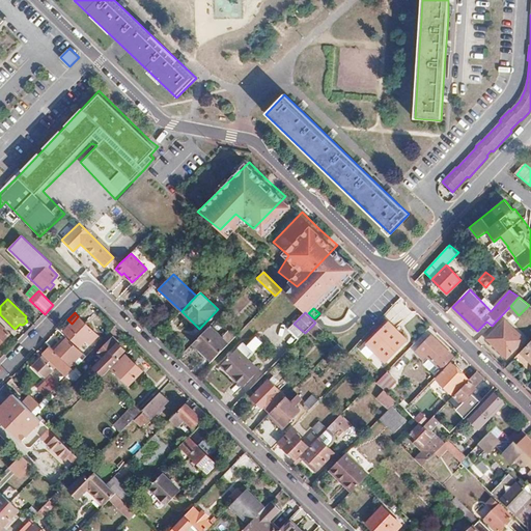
[(94,332),(78,316),(72,324),(64,331),(80,346),(94,332)]
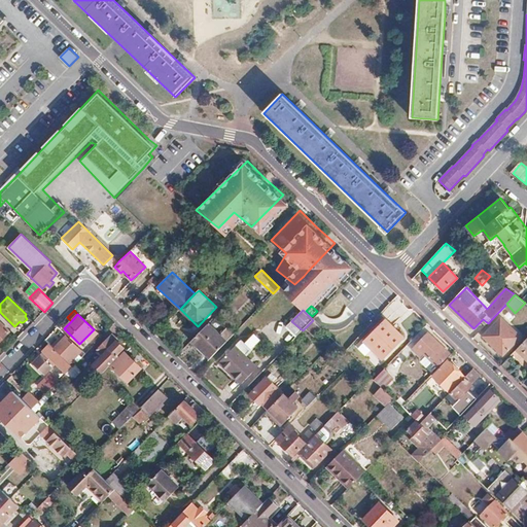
[(500,318),(484,336),(502,355),(521,337),(500,318)]
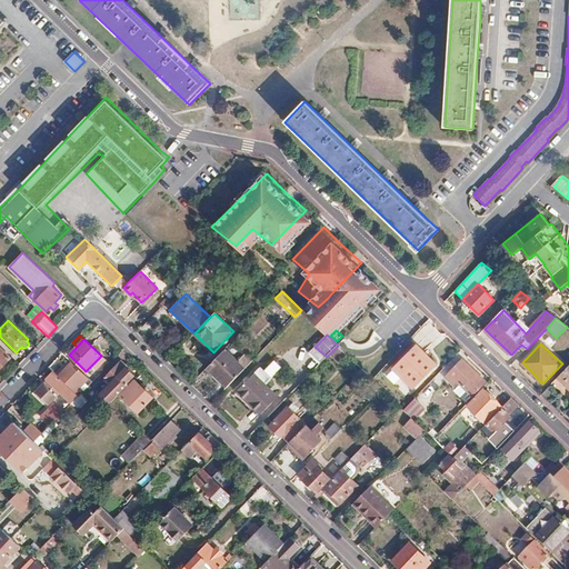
[(417,345),(393,367),(415,388),(438,366),(417,345)]
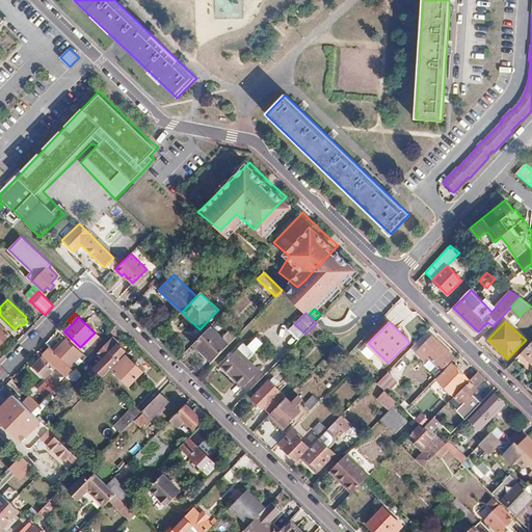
[(313,327),(322,337),(325,333),(317,323),(313,327)]
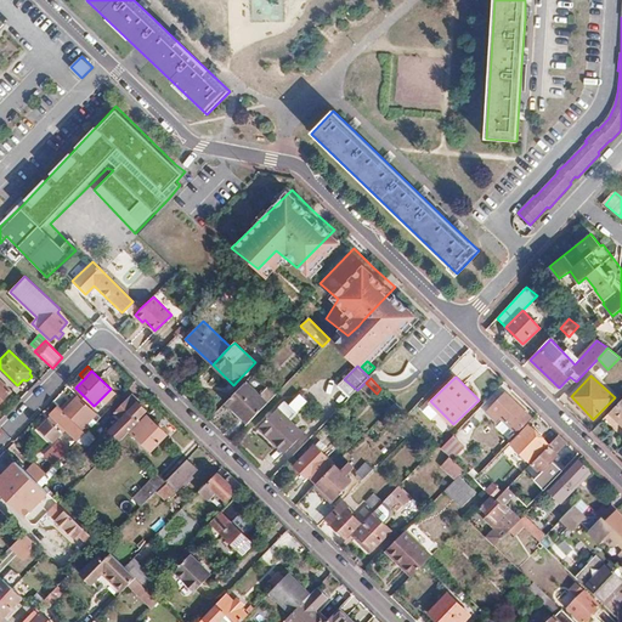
[(0,402),(12,391),(0,379),(0,402)]
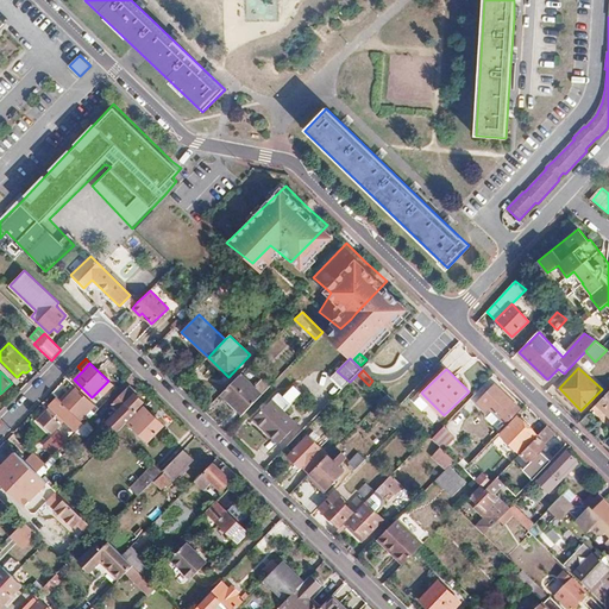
[(242,374),(223,394),(243,414),(271,385),(263,378),(255,387),(242,374)]
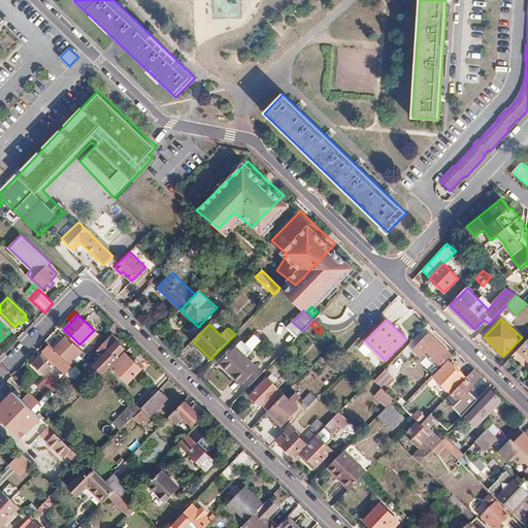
[(316,338),(320,334),(310,325),(306,329),(316,338)]
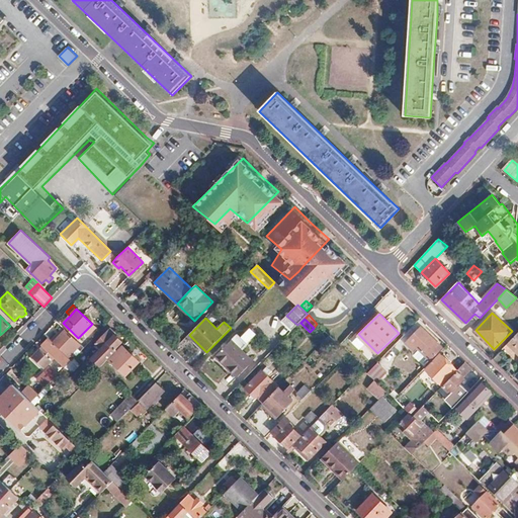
[(422,328),(407,343),(414,350),(417,347),(430,360),(442,347),(422,328)]
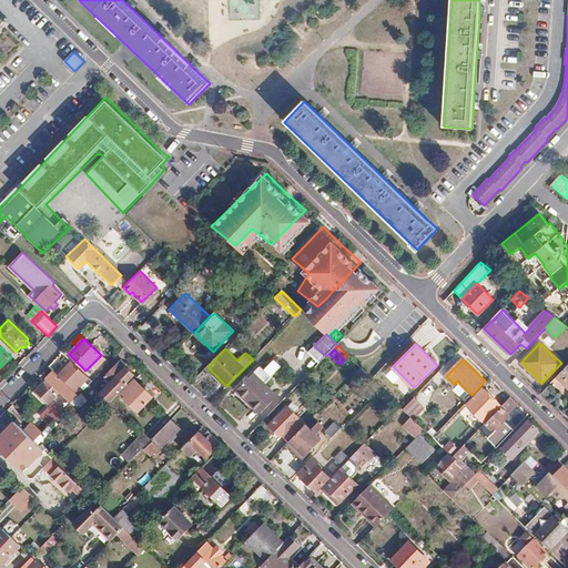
[(72,361),(58,375),(74,391),(81,386),(84,389),(88,385),(84,382),(89,377),(72,361)]
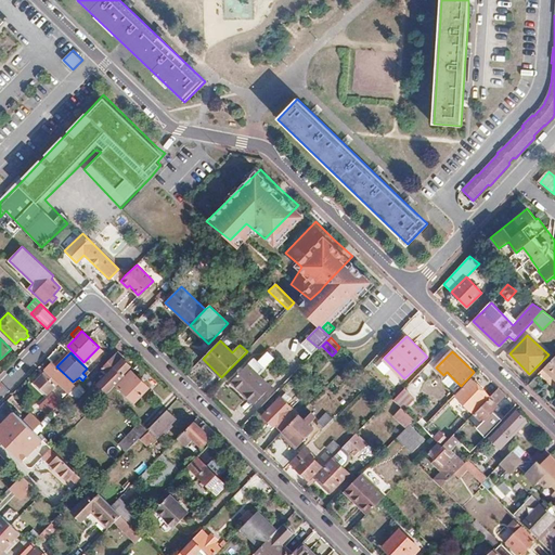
[(95,366),(103,359),(100,355),(91,363),(95,366)]
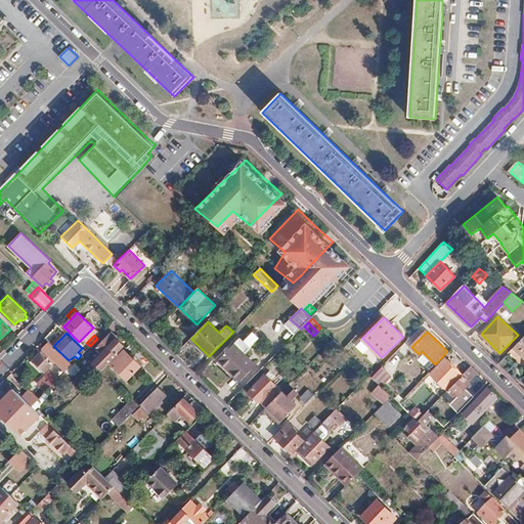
[(124,346),(116,339),(115,340),(110,336),(97,347),(110,359),(124,346)]
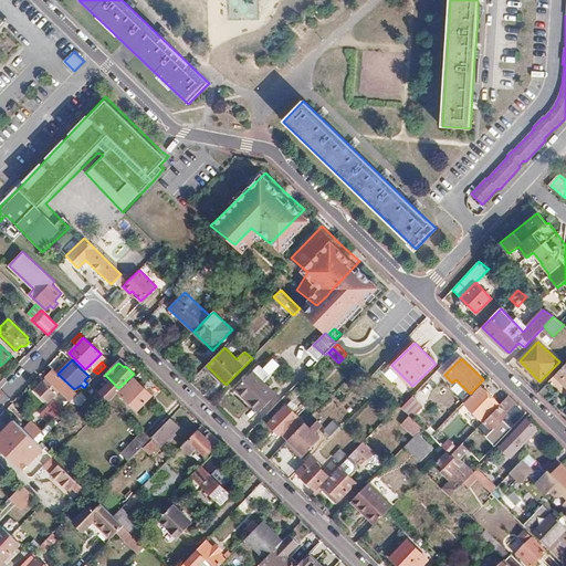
[(565,363),(555,376),(565,386),(565,363)]
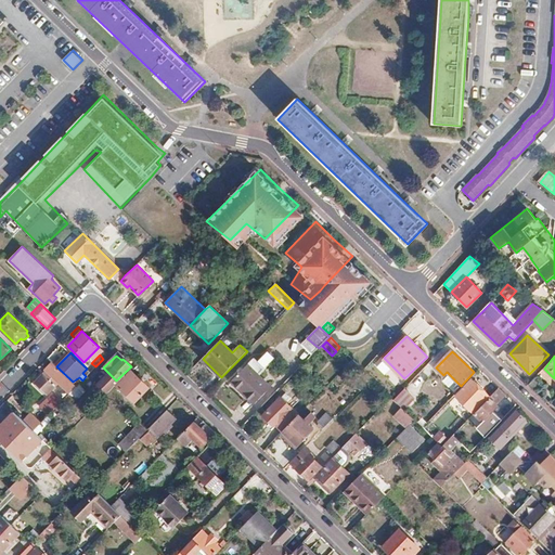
[(254,358),(231,382),(255,404),(272,387),(259,374),(265,369),(254,358)]
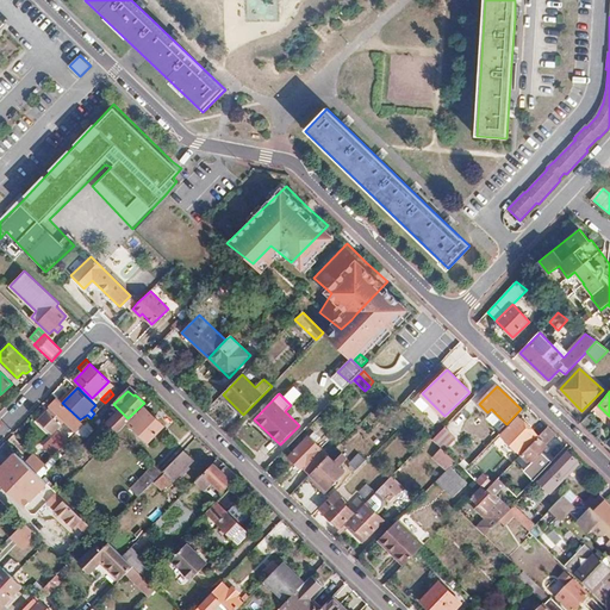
[(387,394),(379,404),(388,414),(397,404),(394,402),(387,394)]
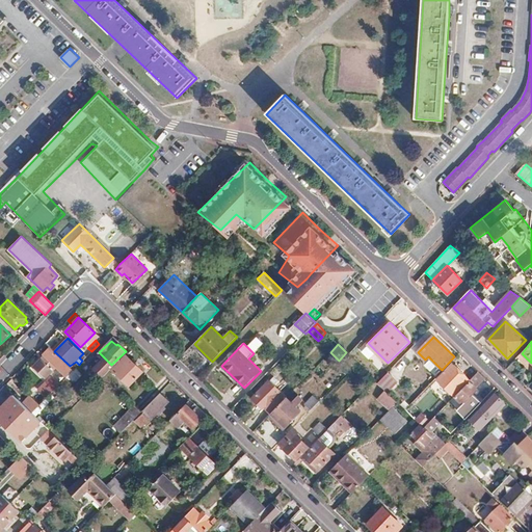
[(70,366),(54,351),(50,347),(43,354),(47,358),(40,366),(48,374),(55,367),(65,377),(74,370),(70,366)]
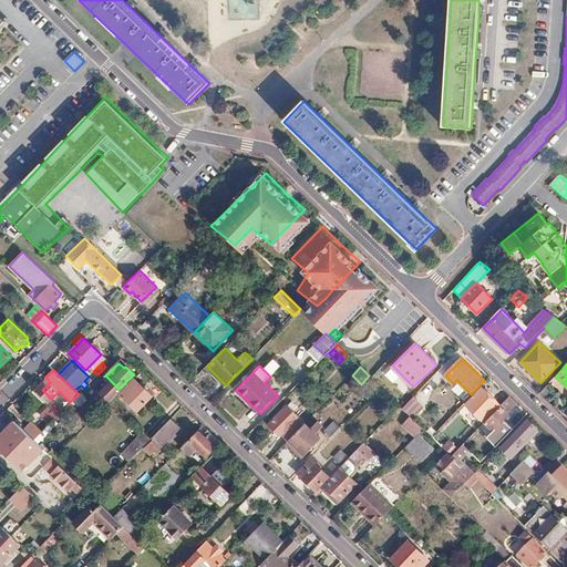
[(152,395),(134,378),(119,393),(137,411),(152,395)]
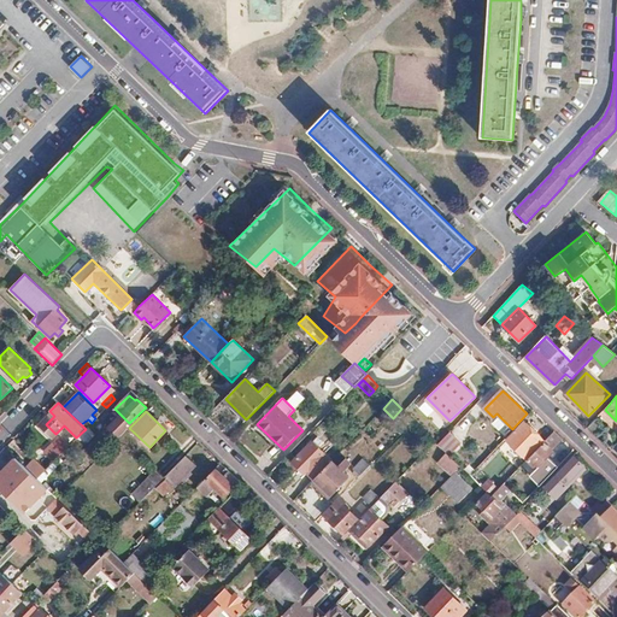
[(92,423),(90,423),(97,430),(109,418),(101,412),(95,418),(92,423)]
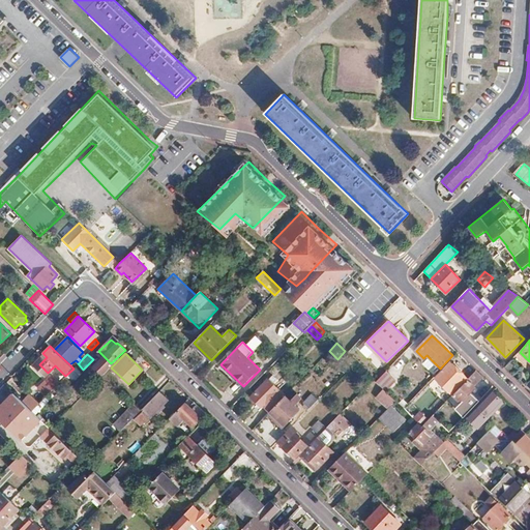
[(451,362),(436,378),(452,394),(468,379),(451,362)]
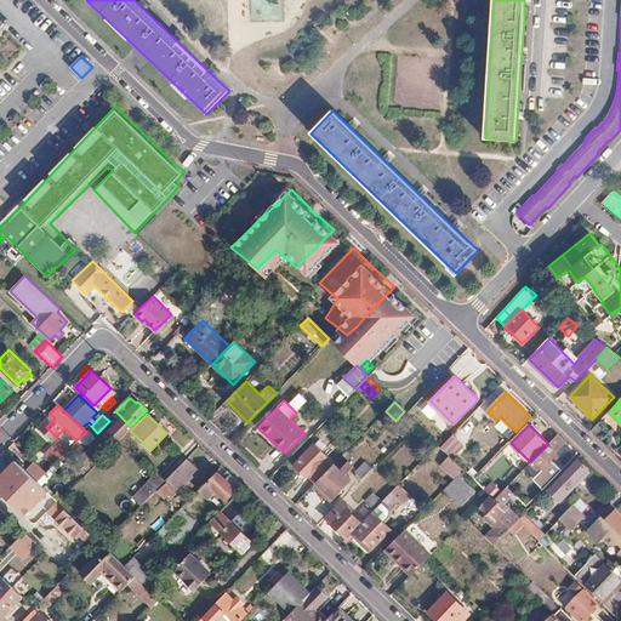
[(85,446),(98,436),(92,428),(79,439),(85,446)]
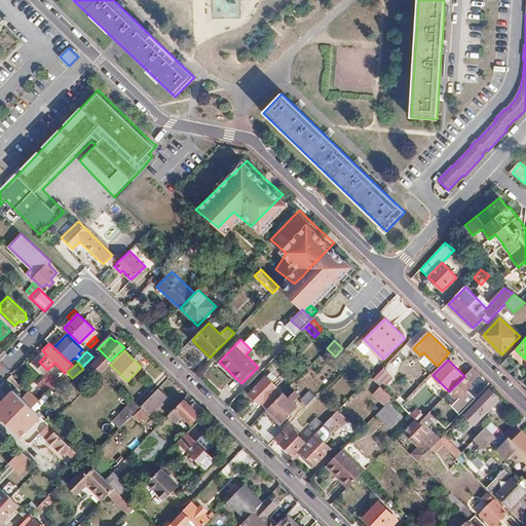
[(478,372),(474,368),(465,377),(451,392),(464,406),(474,396),(467,390),(474,384),(472,383),(480,374),(478,372)]
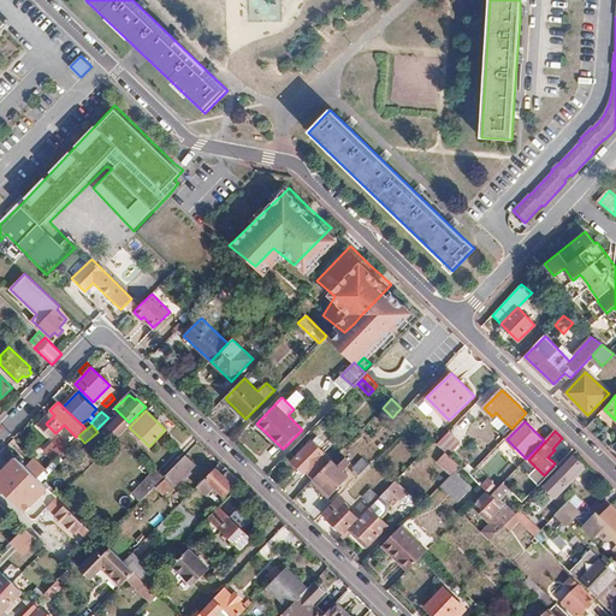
[(450,432),(438,444),(444,449),(448,454),(449,455),(461,443),(450,432)]
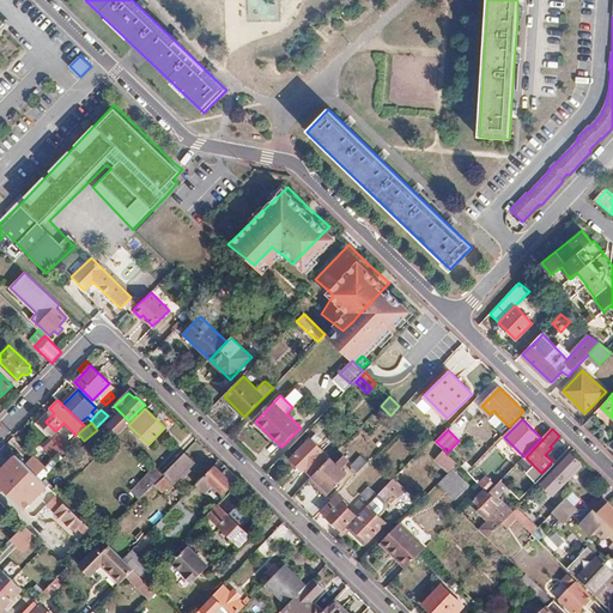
[(60,431),(44,449),(54,457),(70,439),(60,431)]
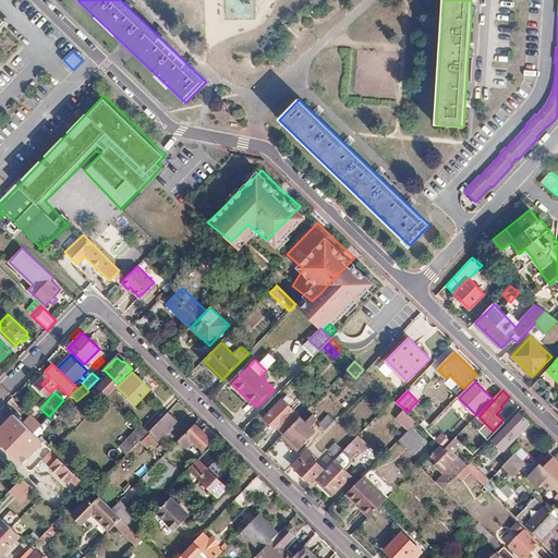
[(275,424),(283,434),(284,433),(301,416),(283,399),(265,419),(273,426),(275,424)]
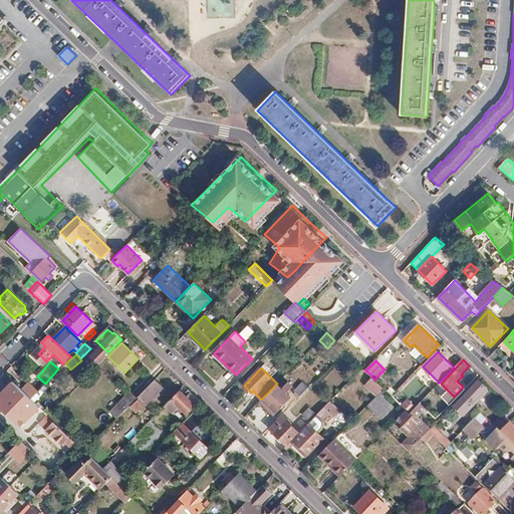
[(364,381),(370,374),(365,370),(364,369),(362,367),(356,373),(364,381)]
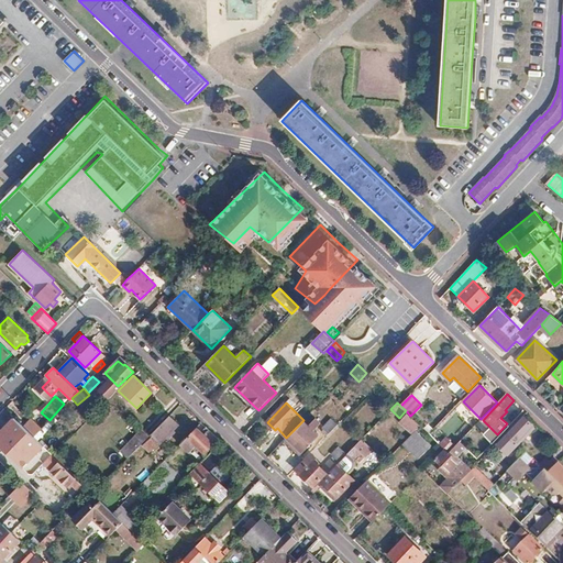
[(408,414),(399,422),(412,434),(420,426),(408,414)]
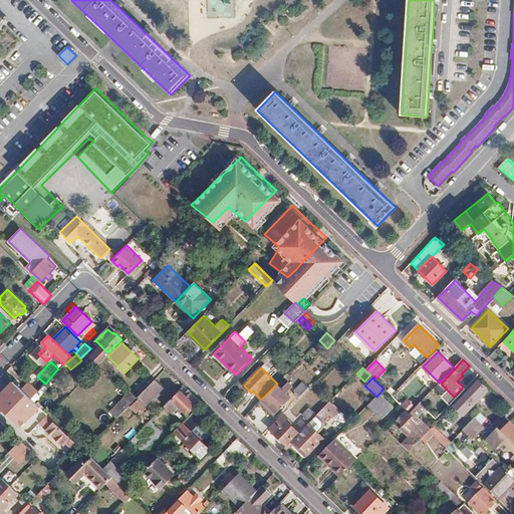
[(155,379),(138,398),(140,399),(132,407),(137,413),(146,404),(147,405),(163,388),(155,379)]
